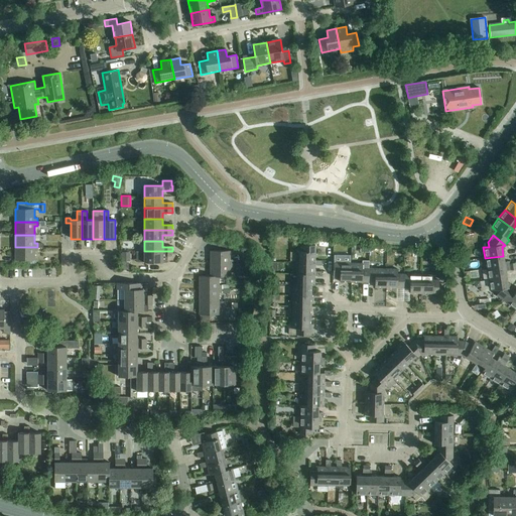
[(296,252),(296,263),(314,263),(314,261),(315,246),(301,245),(301,252),(296,252)]
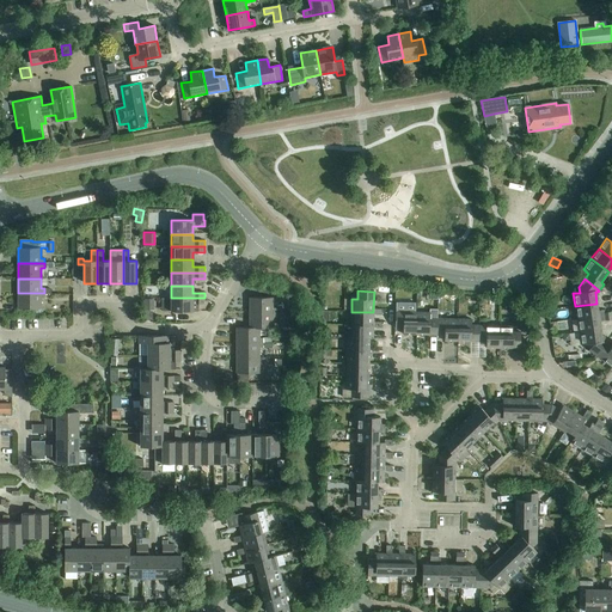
[(44,293),(18,293),(18,308),(36,308),(36,314),(41,314),(41,298),(44,298),(44,293)]
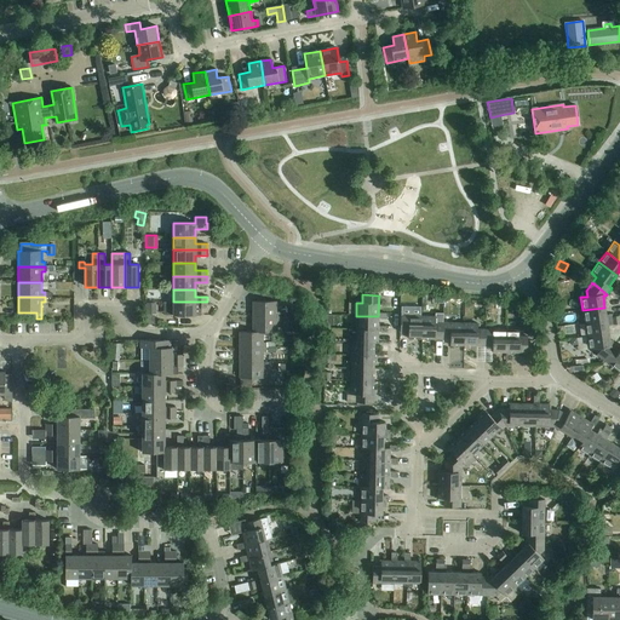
[(207,302),(173,302),(173,315),(201,315),(201,308),(207,308),(207,302)]
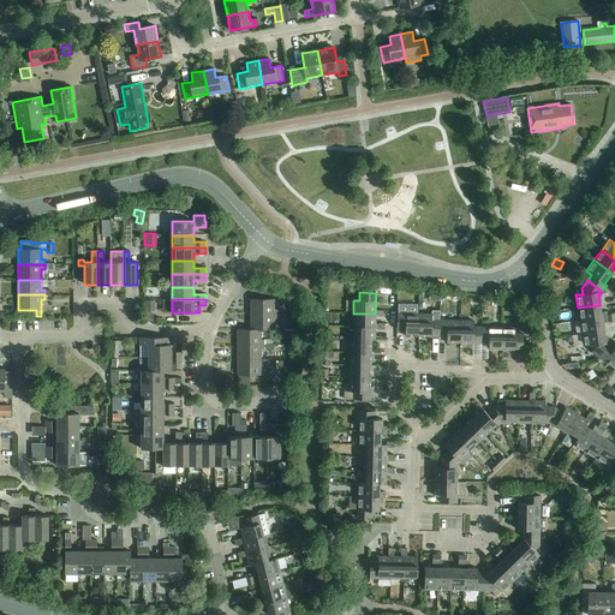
[(251,299),(251,314),(278,314),(278,310),(274,310),(274,299),(251,299)]
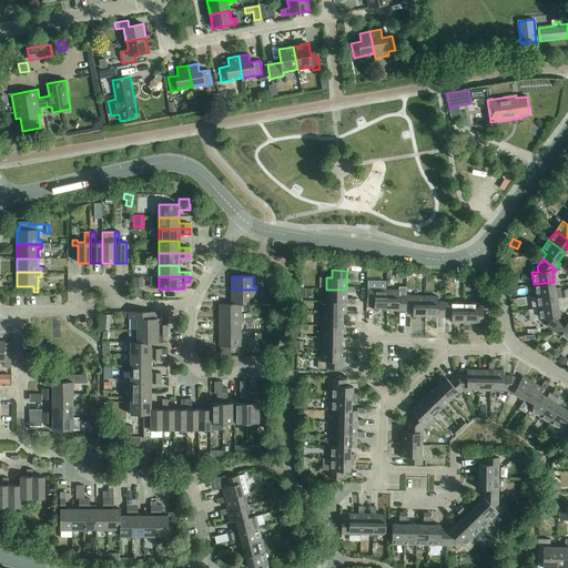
[(534,284),(536,296),(556,293),(556,296),(561,295),(561,291),(560,288),(555,288),(554,282),(534,284)]
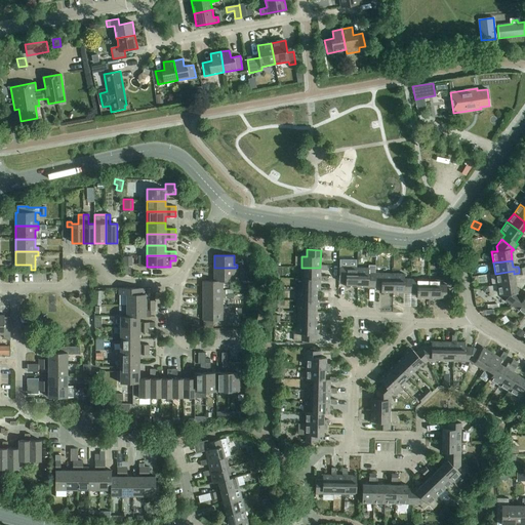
[(301,268),(301,279),(320,279),(320,276),(320,270),(327,270),(327,266),(320,266),(320,268),(301,268)]
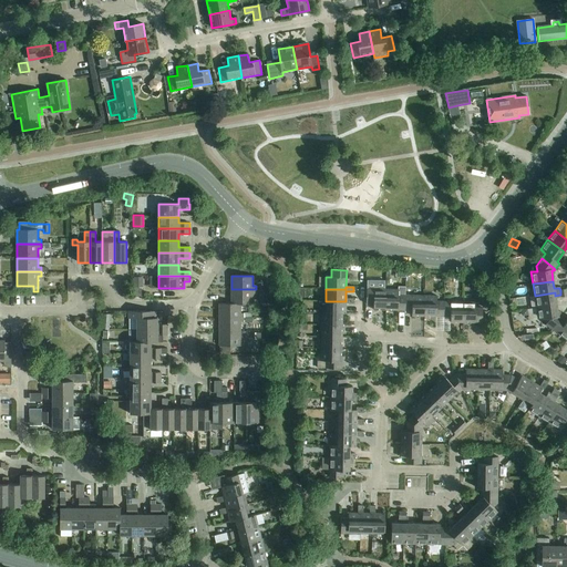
[(232,289),(232,303),(240,303),(240,305),(253,305),(253,295),(256,295),(256,289),(232,289)]
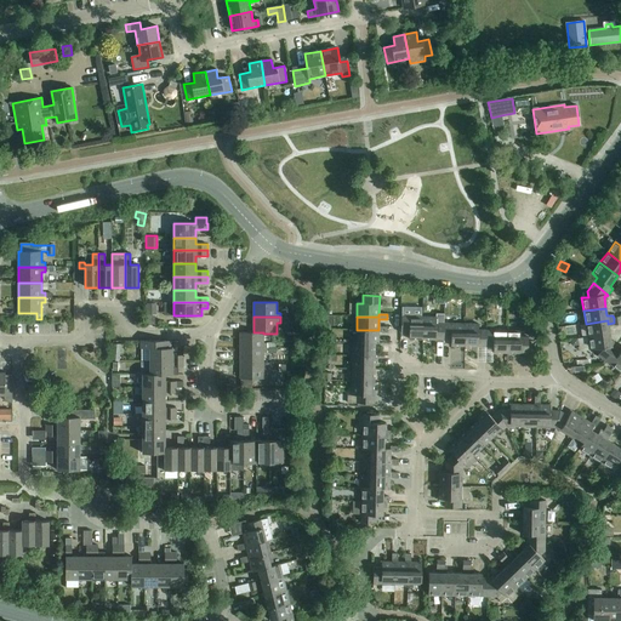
[(409,340),(422,340),(423,317),(402,317),(400,334),(409,334),(409,340)]
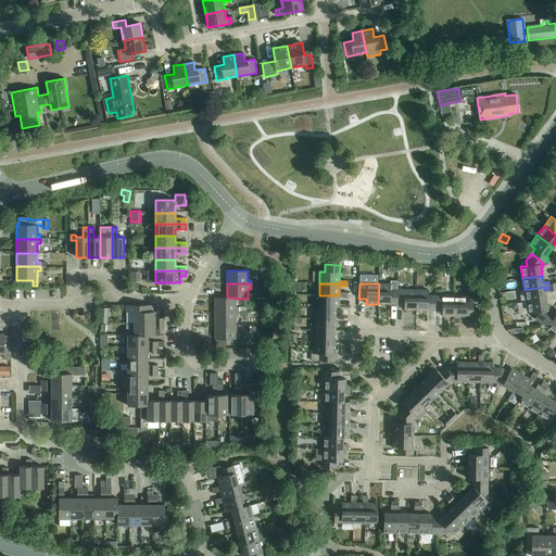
[(378,304),(396,304),(397,290),(390,290),(391,285),(379,283),(378,304)]
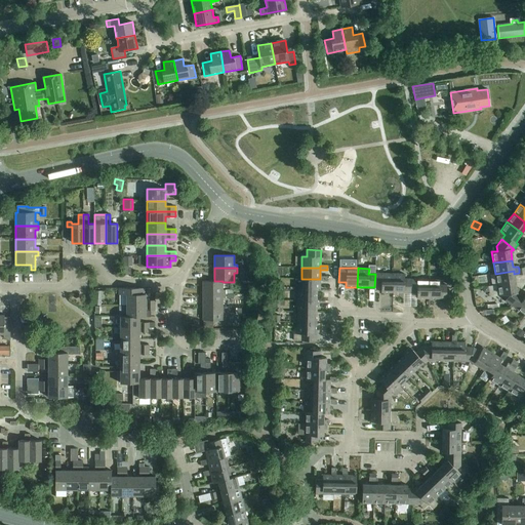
[(495,274),(496,285),(516,282),(514,274),(514,271),(495,274)]
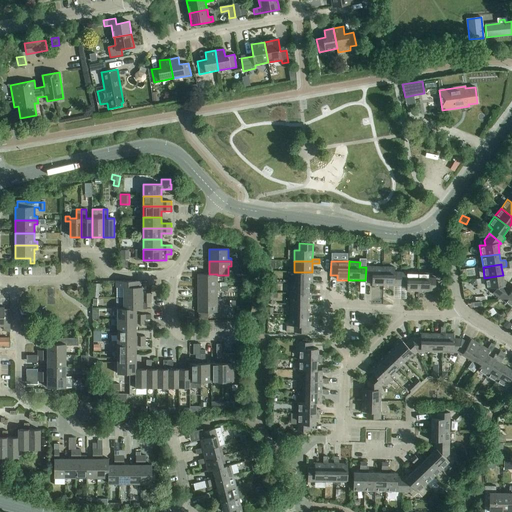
[(372,285),(383,286),(383,267),(366,267),(365,280),(372,280),(372,285)]
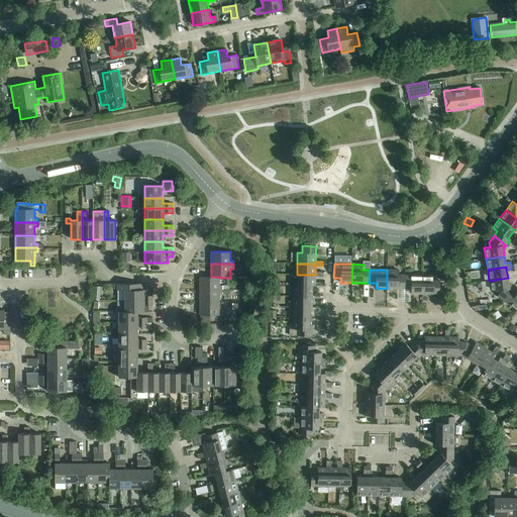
[(387,289),(404,289),(405,275),(398,275),(398,270),(387,270),(387,289)]
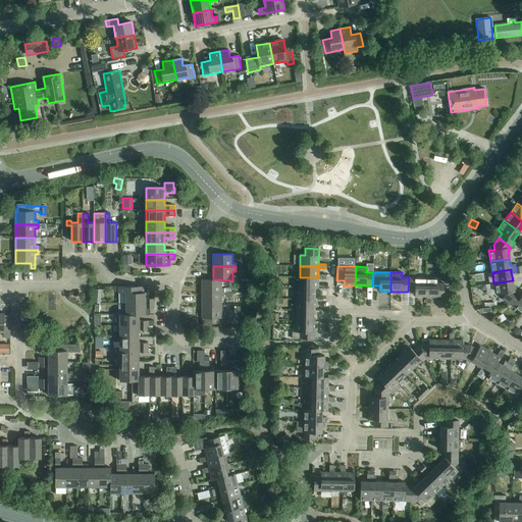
[(300,277),(299,288),(299,289),(315,289),(318,289),(318,279),(325,279),(325,275),(318,274),(318,277),(300,277)]
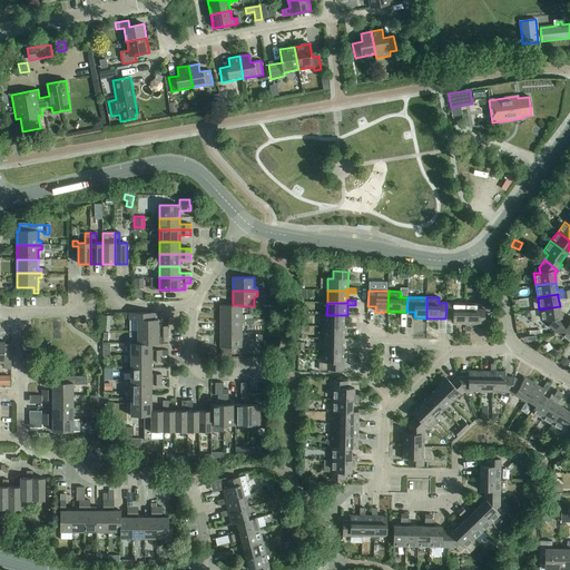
[(452,324),(464,324),(465,304),(446,303),(445,318),(452,318),(452,324)]
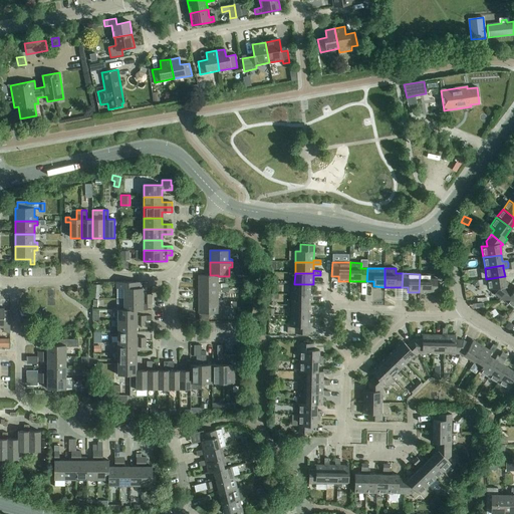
[(420,274),(419,292),(437,293),(437,279),(431,279),(431,274),(420,274)]
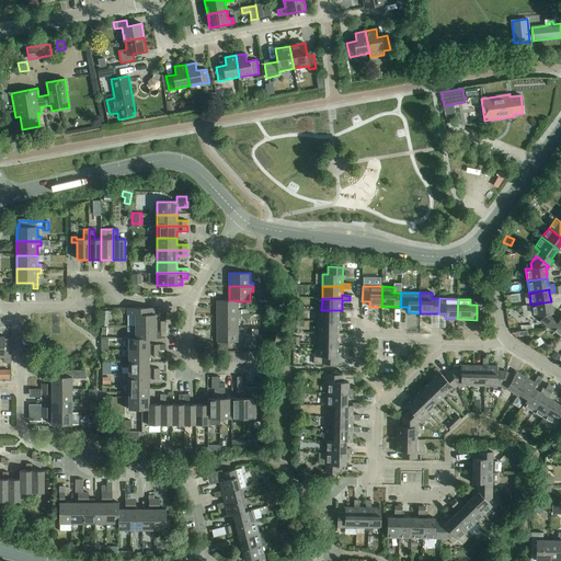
[(217,300),(217,315),(249,315),(249,310),(242,310),(238,310),(238,301),(238,300),(229,300),(217,300)]
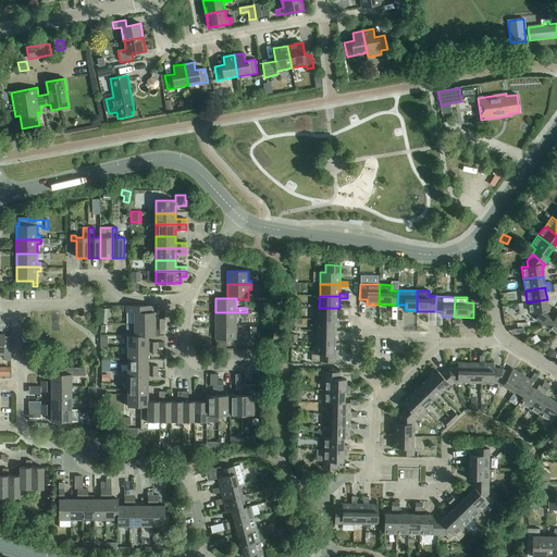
[(535,319),(543,323),(553,310),(551,309),(548,309),(547,299),(527,302),(529,314),(535,313),(535,319)]
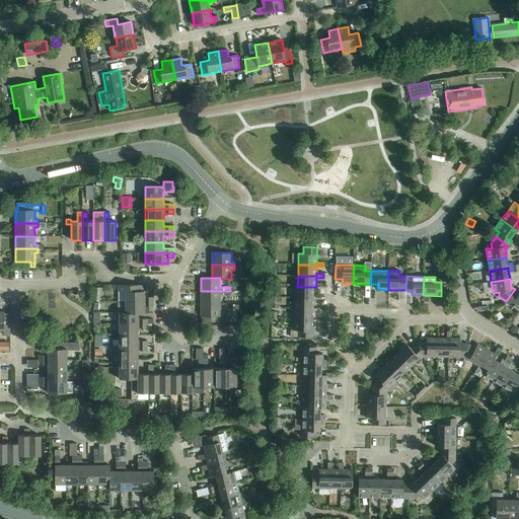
[(125,292),(125,302),(153,302),(153,297),(144,297),(144,291),(142,291),(142,285),(118,285),(118,292),(125,292)]
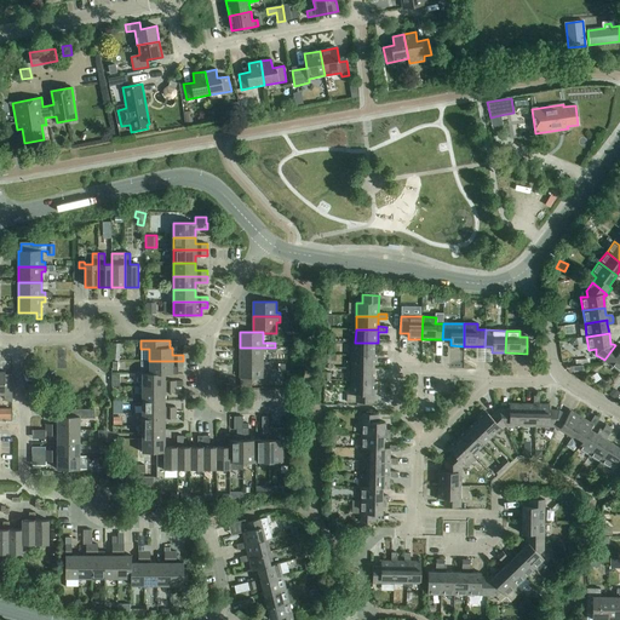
[(352,342),(351,355),(374,356),(374,343),(355,343),(355,342),(352,342)]
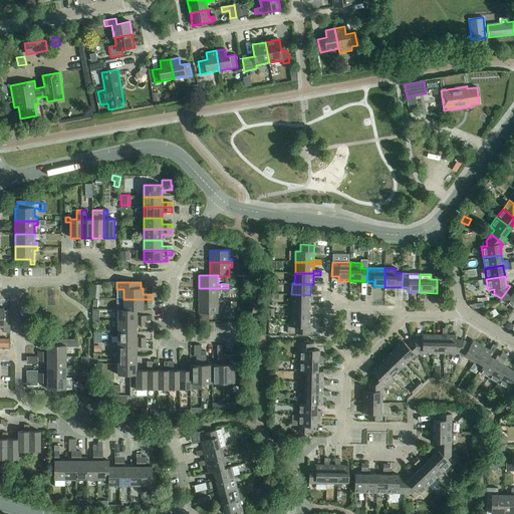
[(501,298),(513,308),(513,289),(510,286),(501,298)]
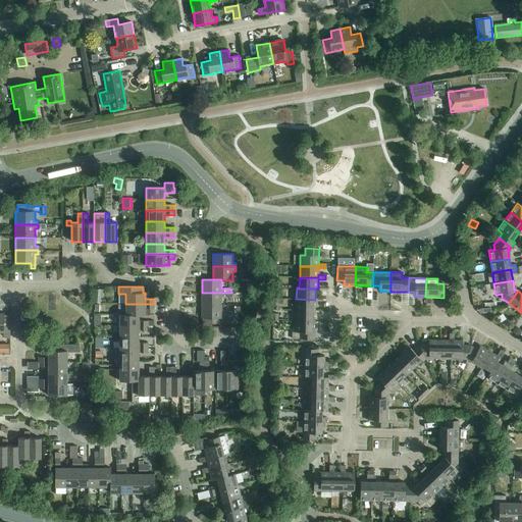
[(202,293),(202,305),(221,306),(221,297),(231,297),(231,293),(202,293)]
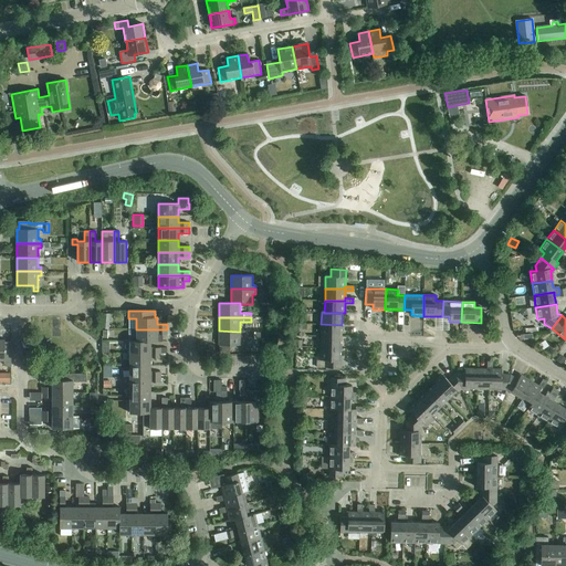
[(321,324),(321,336),(342,336),(342,325),(321,324)]
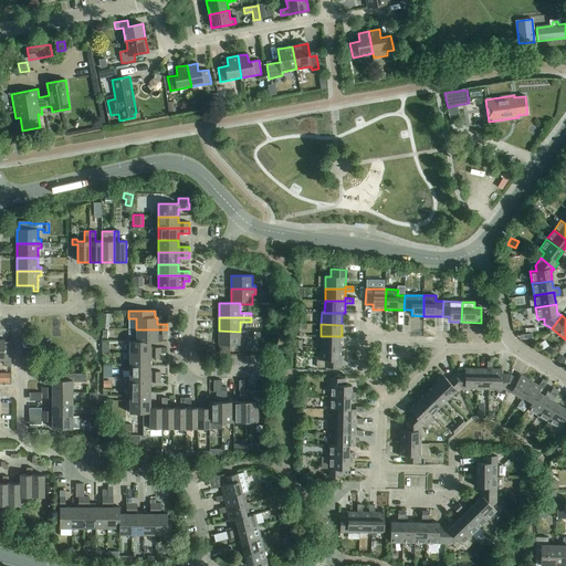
[(136,329),(136,342),(150,342),(157,342),(157,335),(167,335),(167,329),(136,329)]
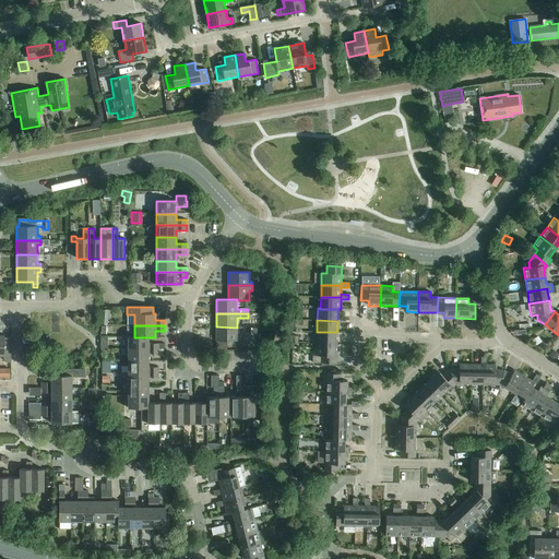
[(237,328),(216,326),(216,341),(240,341),(240,336),(237,336),(237,328)]
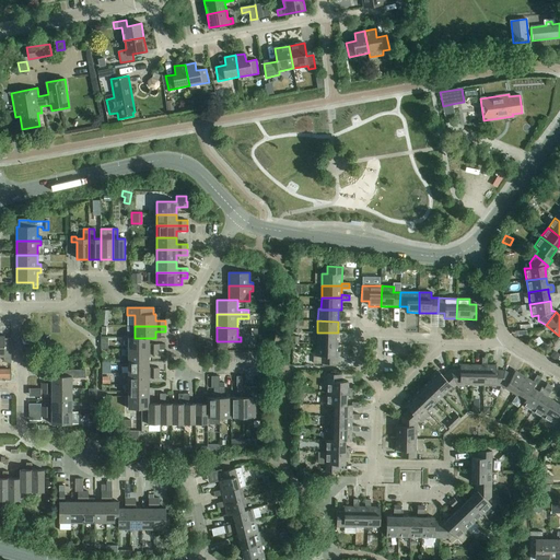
[(317,333),(317,345),(337,345),(338,333),(317,333)]
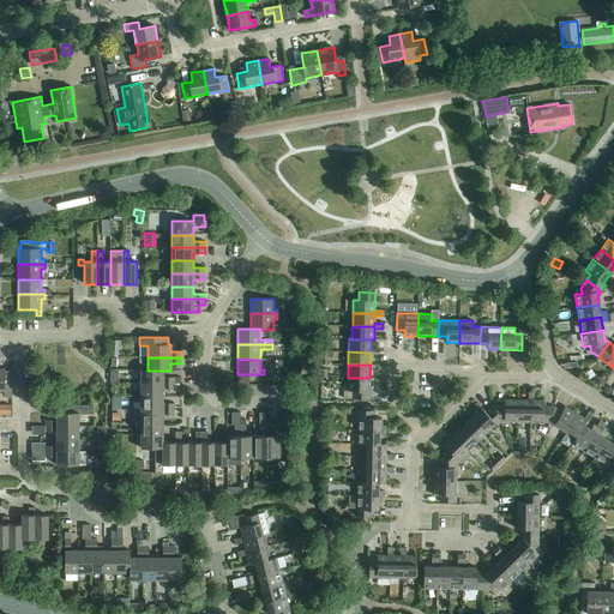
[(0,390),(4,391),(4,395),(7,398),(12,398),(12,371),(5,371),(5,368),(0,368),(0,390)]
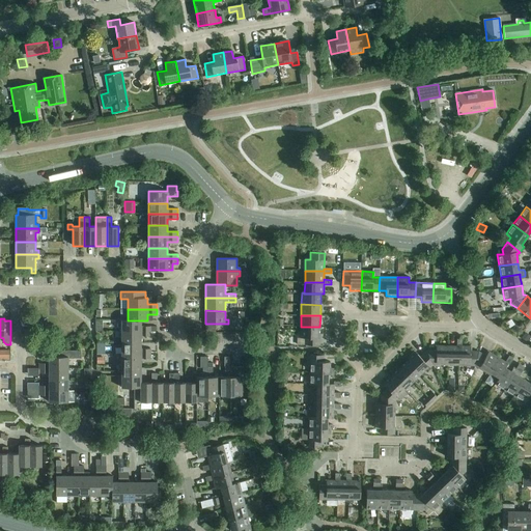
[(121,320),(121,332),(150,332),(150,327),(141,327),(141,320),(128,320),(121,320)]
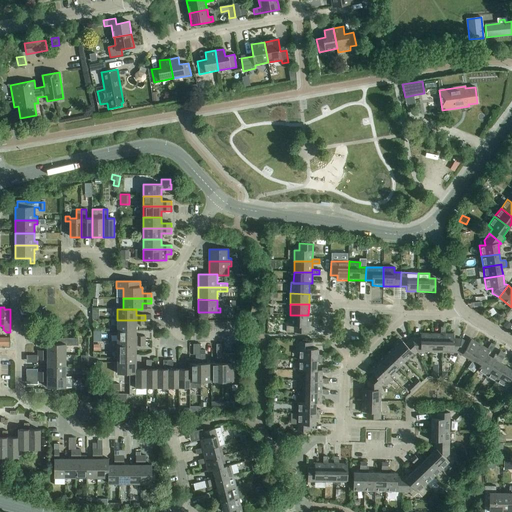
[(496,313),(493,319),(498,323),(502,317),(496,313)]
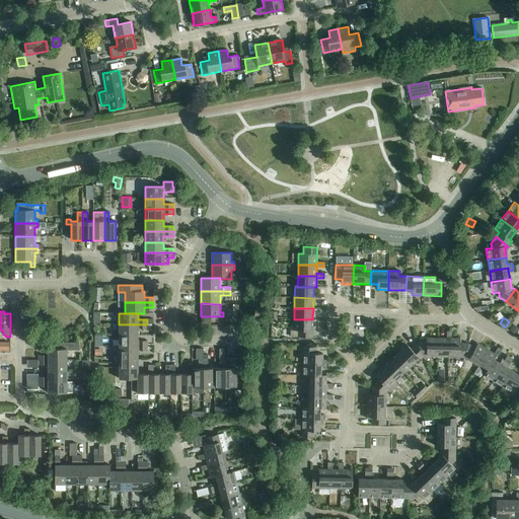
[(312,319),(294,319),(294,330),(299,330),(298,338),(312,338),(312,319)]
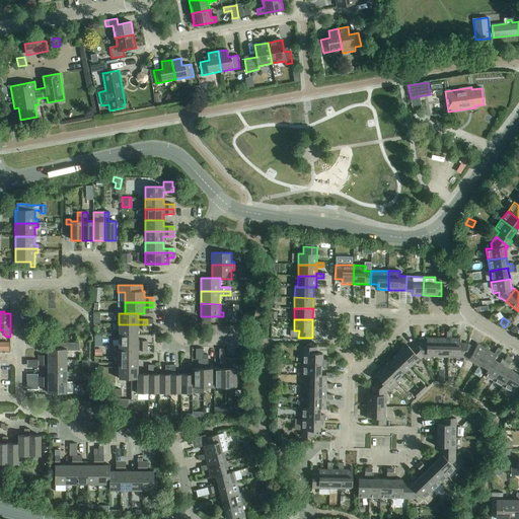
[(119,324),(119,335),(138,335),(138,328),(147,328),(147,324),(119,324)]
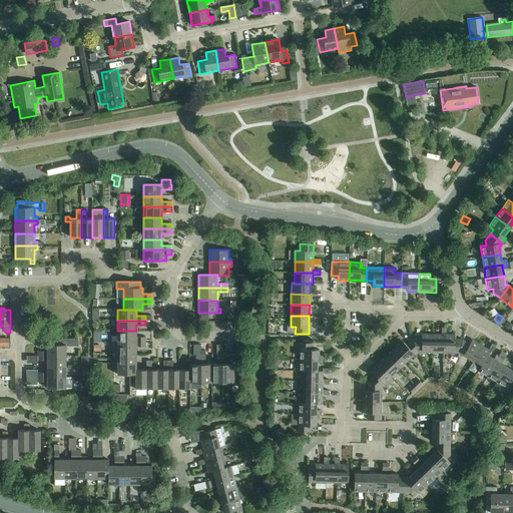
[(509,331),(512,327),(507,323),(504,327),(509,331)]
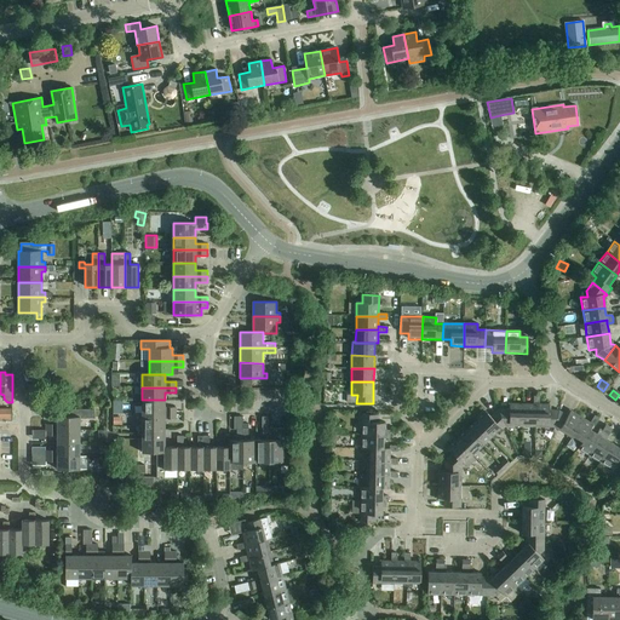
[(533,405),(523,405),(522,426),(535,426),(535,405),(539,405),(539,396),(534,396),(533,405)]
